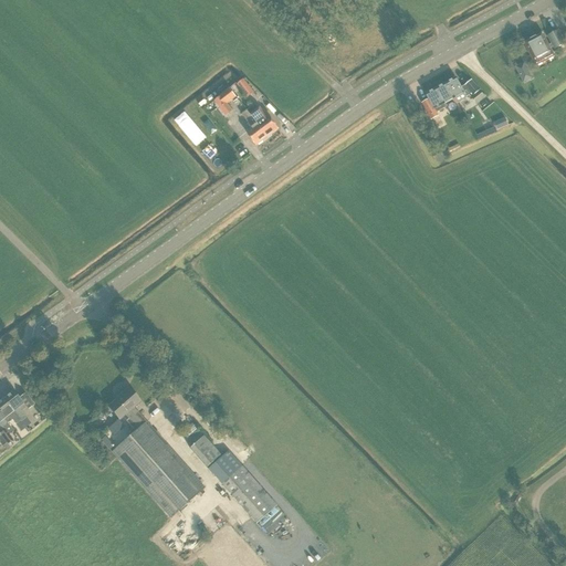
[(551,44),(548,45),(543,33),(524,43),(533,60),(536,66),(555,56),(551,49),(553,48),(554,50),(565,43),(559,30),(547,35),(551,44)]
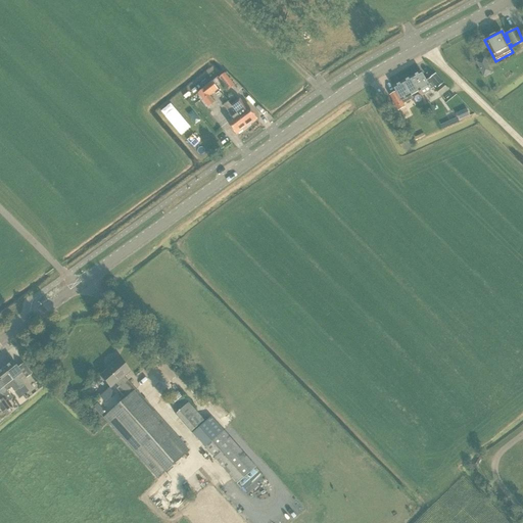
[(412,77),(420,91),(429,87),(430,90),(435,87),(442,81),(435,74),(429,79),(426,81),(421,72),(412,77)]
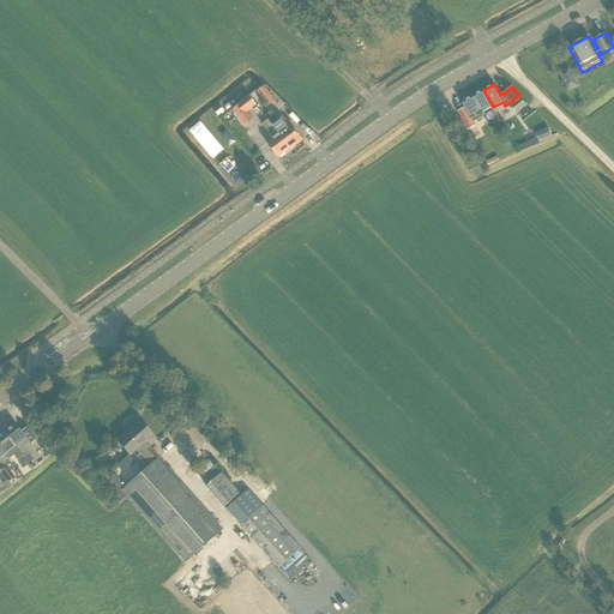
[(275,101),(264,86),(257,92),(268,106),(275,101)]
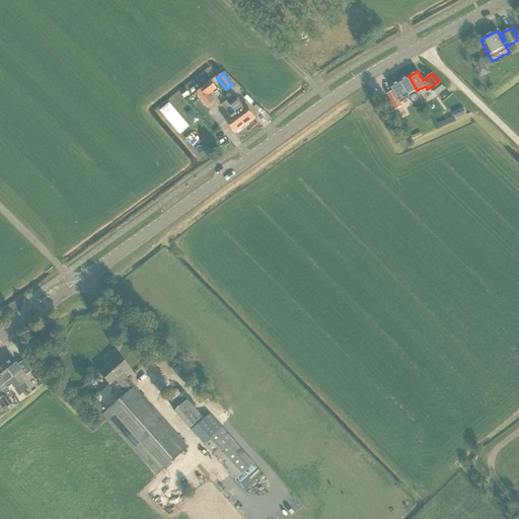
[(389,87),(392,91),(387,95),(395,109),(402,106),(400,103),(410,98),(408,95),(417,90),(409,76),(389,87)]
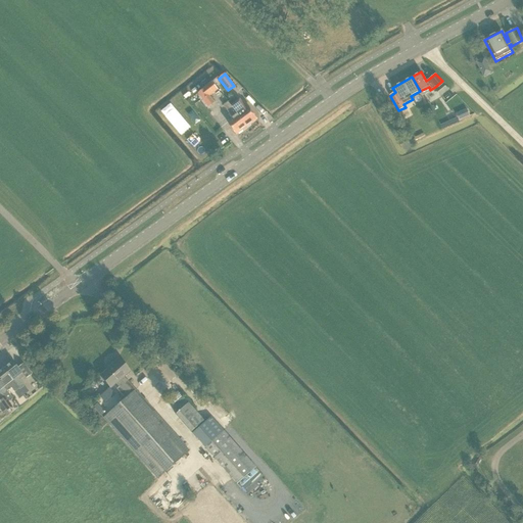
[(218,90),(211,82),(197,93),(208,107),(215,102),(209,96),(218,90)]
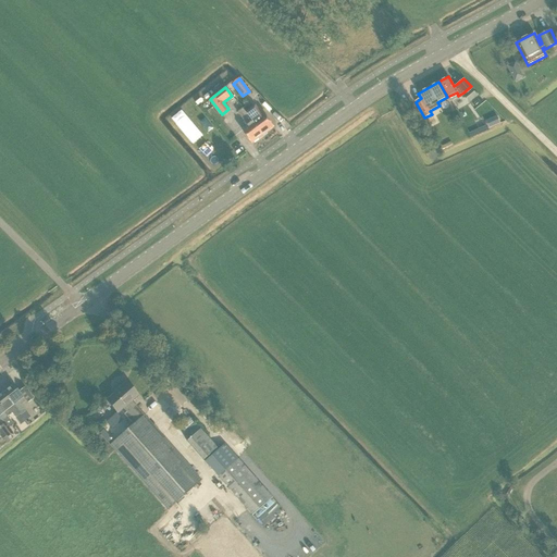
[(469,103),(478,96),(471,88),(462,96),(469,103)]
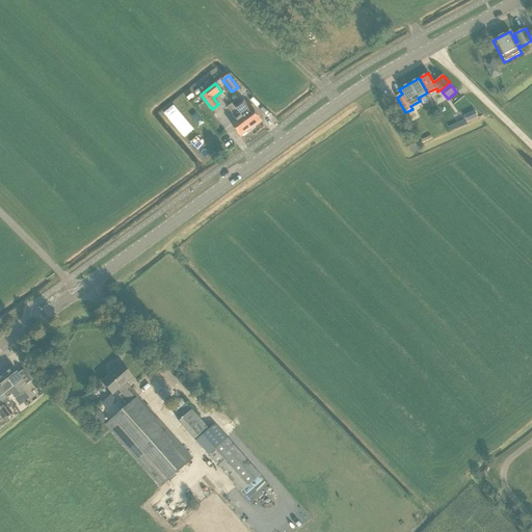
[(233,103),(250,129),(261,122),(251,109),(246,113),(237,100),(233,103)]
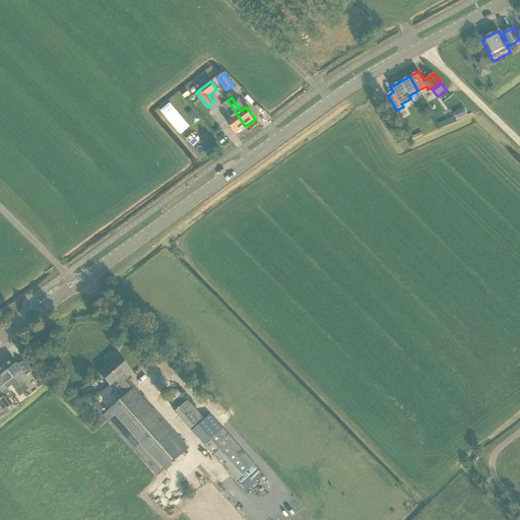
[(236,133),(245,126),(232,107),(228,101),(221,105),(232,118),(226,121),(236,133)]
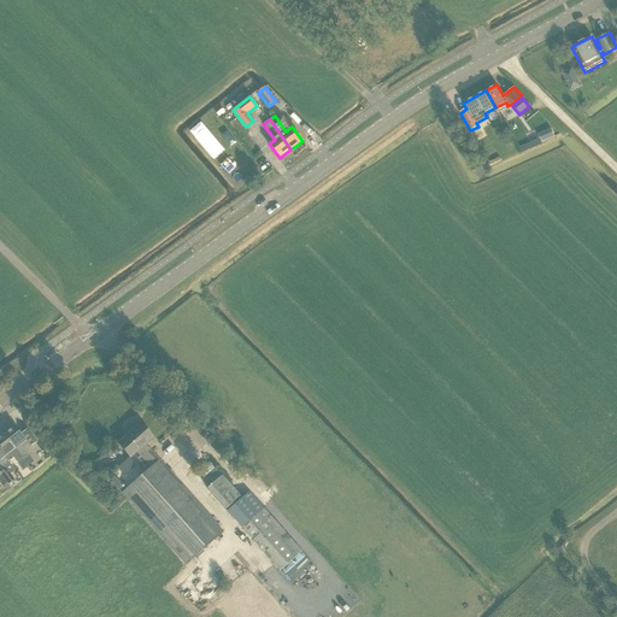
[(131,457),(136,452),(145,445),(152,439),(139,423),(130,432),(131,432),(118,442),(131,457)]
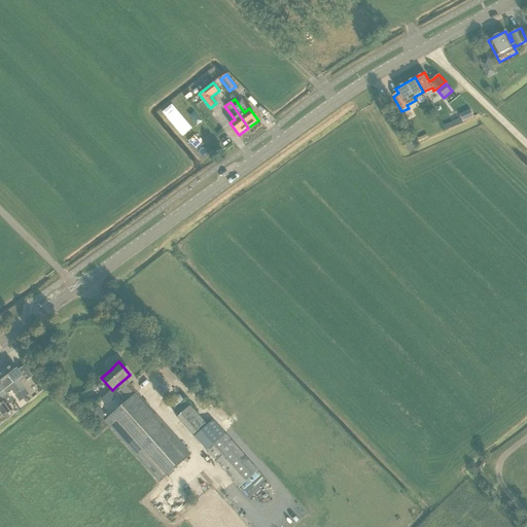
[(18,371),(12,364),(3,372),(12,383),(20,392),(25,388),(20,383),(24,379),(18,371)]
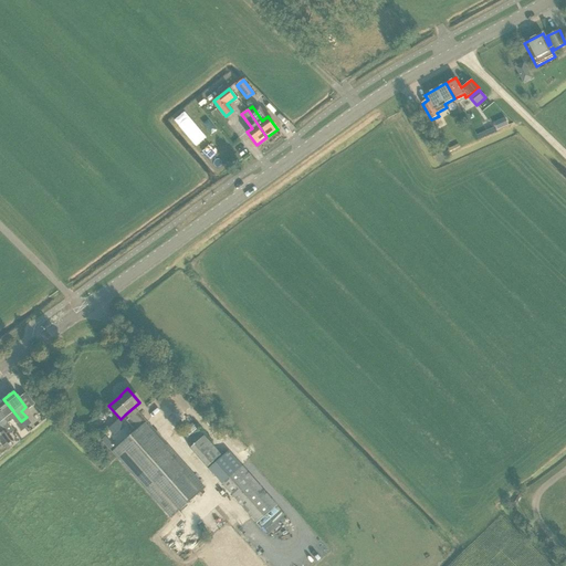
[(33,405),(25,394),(19,398),(25,407),(25,408),(28,409),(33,405)]
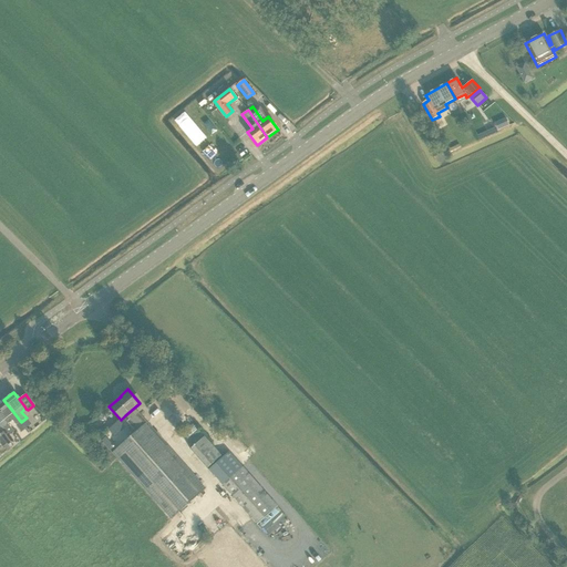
[(0,414),(3,420),(8,424),(11,421),(16,425),(20,422),(20,423),(21,422),(13,412),(3,400),(0,402),(0,414)]
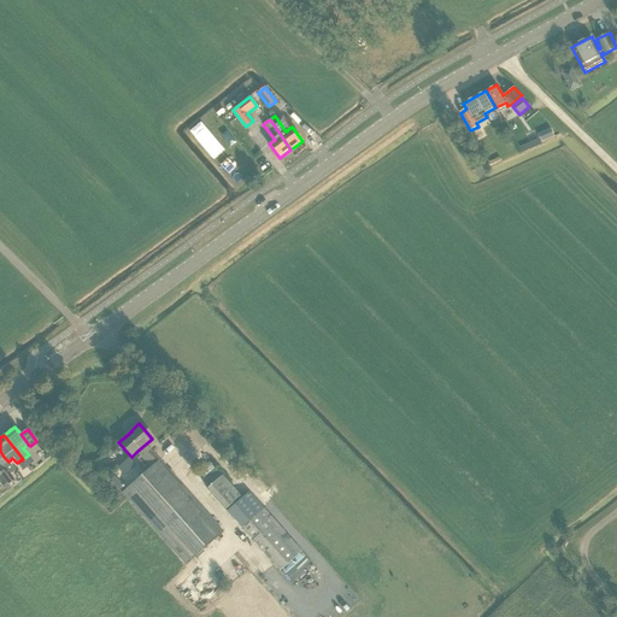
[(122,493),(186,565),(223,532),(145,445),(136,452),(140,457),(137,459),(147,470),(122,493)]
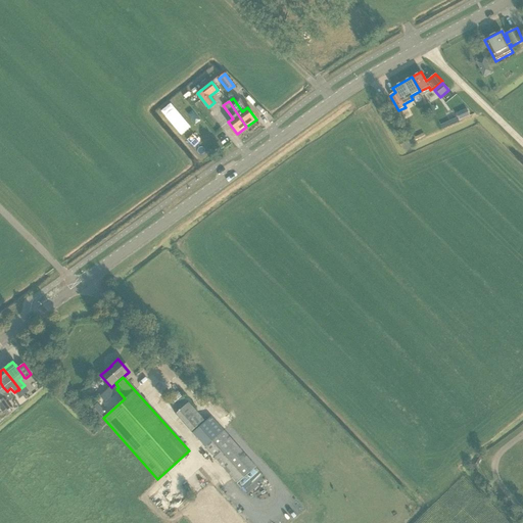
[(7,391),(3,387),(0,382),(0,400),(0,401),(7,410),(12,407),(5,397),(3,395),(7,392),(6,391),(7,391)]
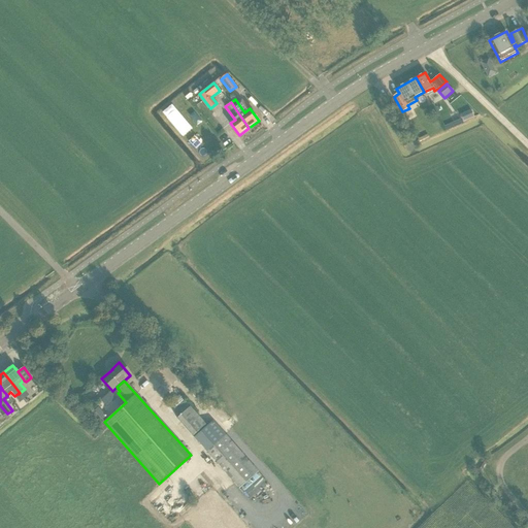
[(177,419),(193,435),(205,424),(191,407),(177,419)]
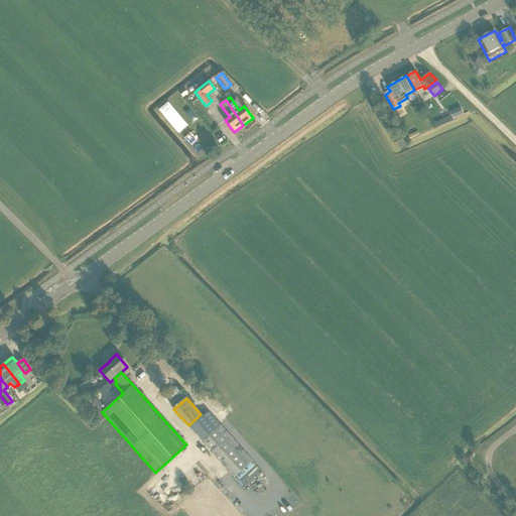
[(234,478),(252,462),(208,411),(189,427),(234,478)]
